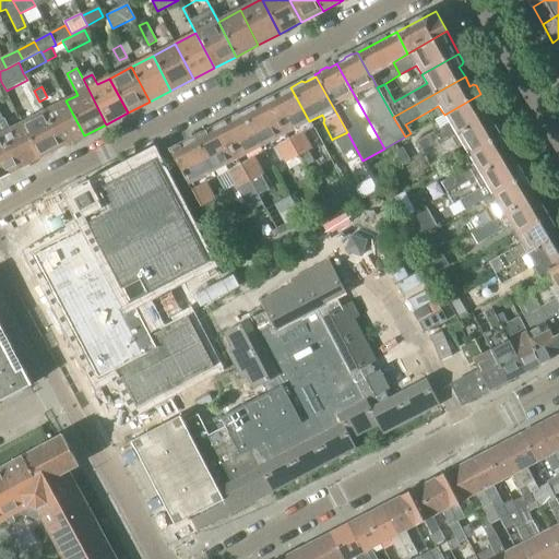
[(295,129),(309,121),(290,87),(280,93),(278,96),(268,102),(297,157),(310,151),(301,134),(297,133),(295,129)]
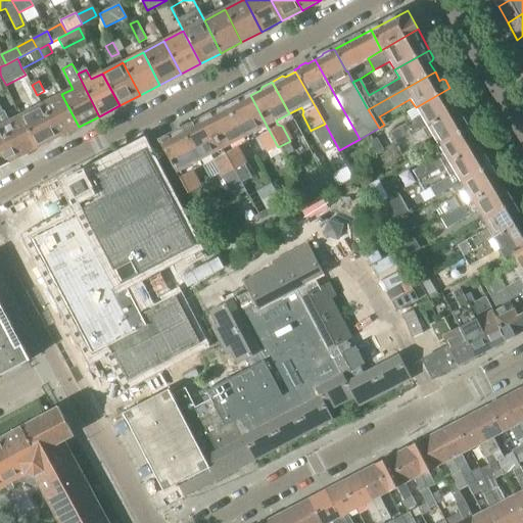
[(390,133),(396,143),(457,109),(452,100),(454,98),(455,95),(449,88),(416,107),(403,114),(409,123),(390,133)]
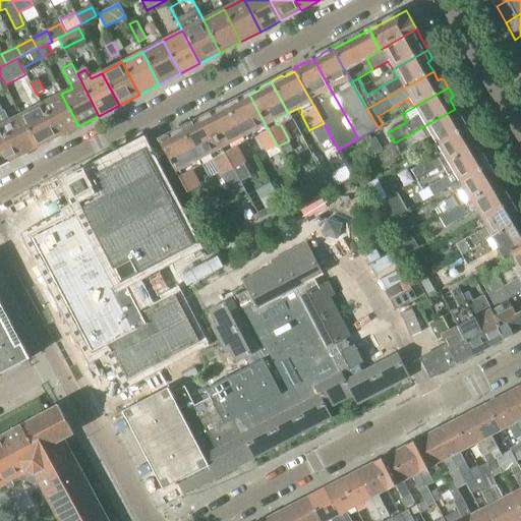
[(61,94),(42,104),(58,136),(78,126),(61,94)]
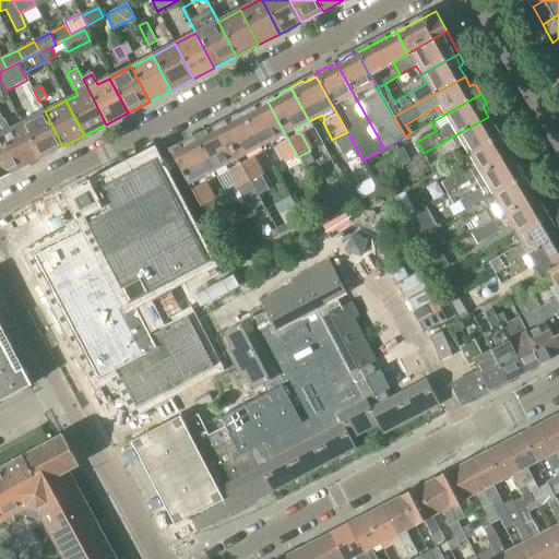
[(300,164),(297,157),(268,102),(257,107),(253,106),(242,113),(260,146),(273,140),(276,145),(275,147),(287,170),(300,164)]
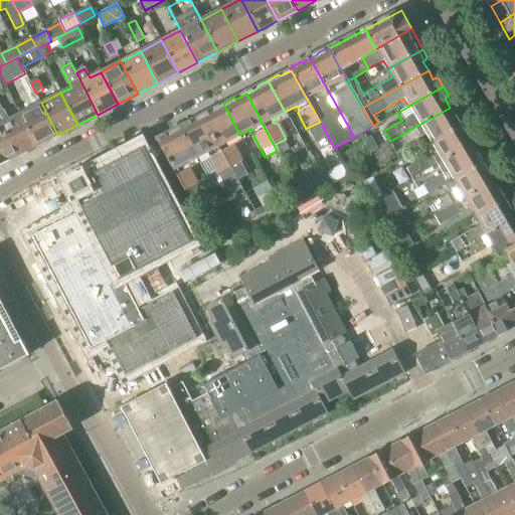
[(0,103),(0,120),(18,156),(38,145),(21,114),(11,119),(6,110),(4,111),(0,103)]
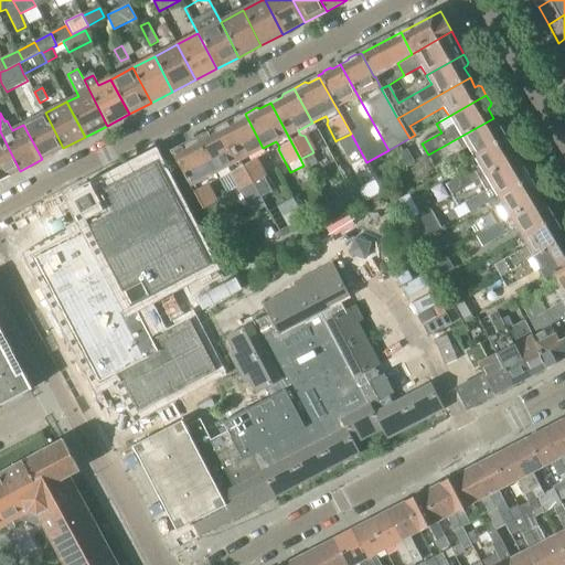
[(45,113),(23,125),(42,159),(63,148),(45,113)]
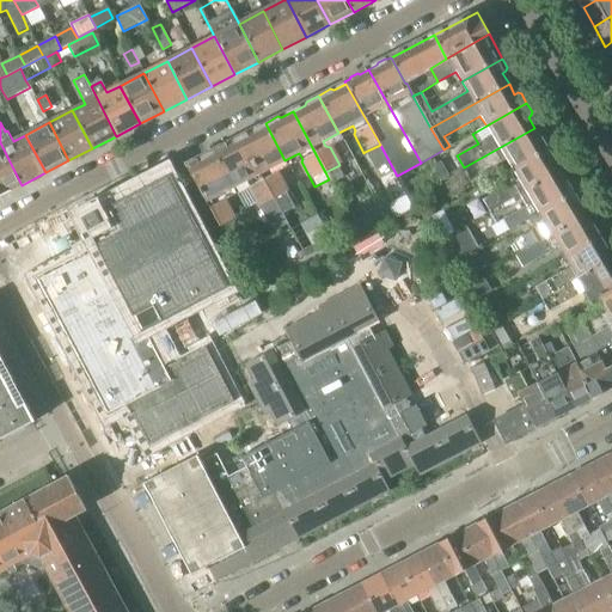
[(270,169),(285,160),(265,123),(254,129),(252,132),(240,139),(275,207),(277,206),(282,214),(294,208),(276,175),(273,173),(270,169)]
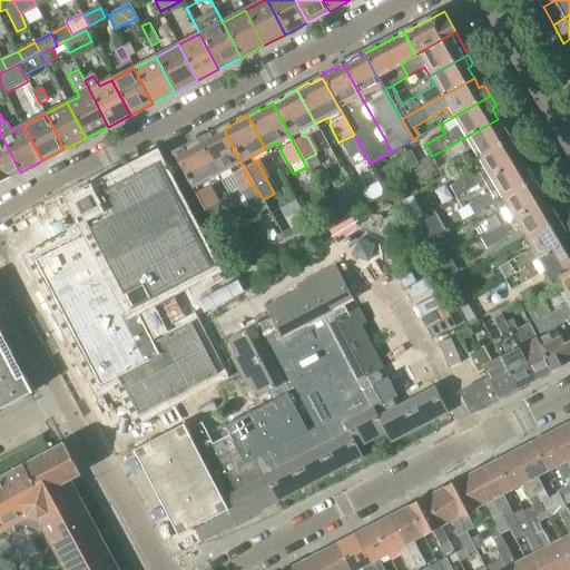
[(471,148),(477,158),(514,136),(509,128),(505,127),(503,128),(498,119),(432,156),(438,167),(465,151),(471,148)]
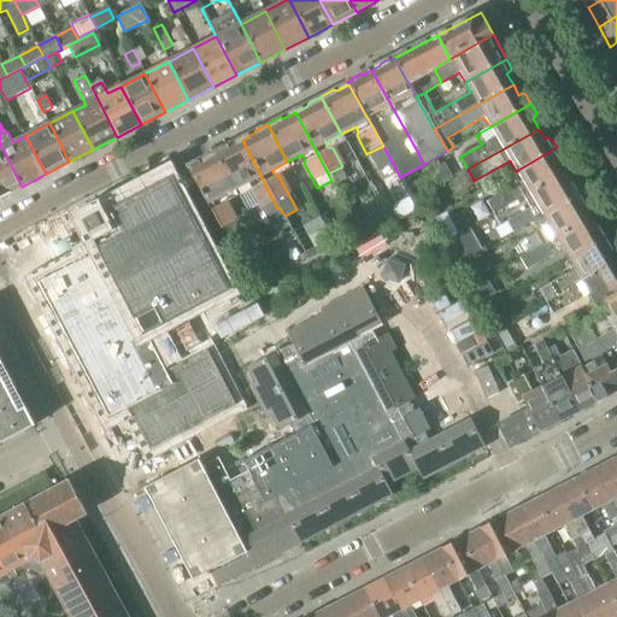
[(289,227),(285,216),(280,207),(277,209),(242,140),(230,146),(227,145),(213,152),(234,191),(245,212),(253,207),(257,216),(262,213),(266,224),(275,219),(281,230),(289,227)]
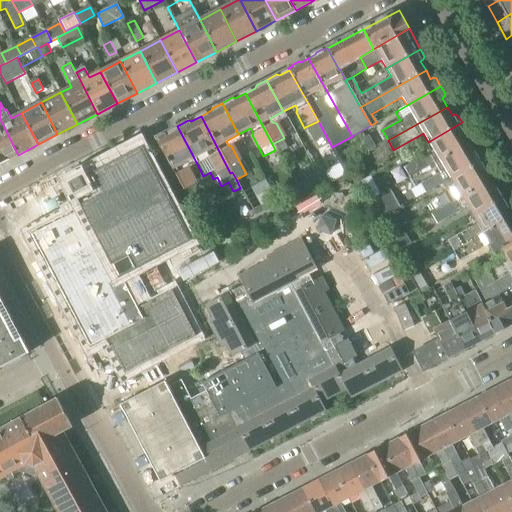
[(0,164),(18,155),(0,119),(0,164)]
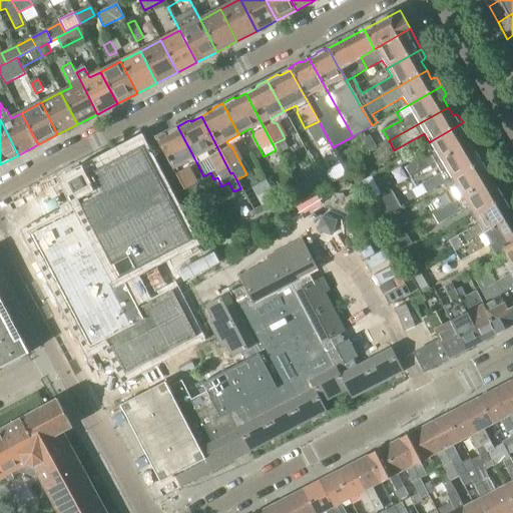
[(404,167),(410,177),(470,144),(464,134),(467,133),(468,130),(463,122),(429,142),(421,147),(426,155),(404,167)]
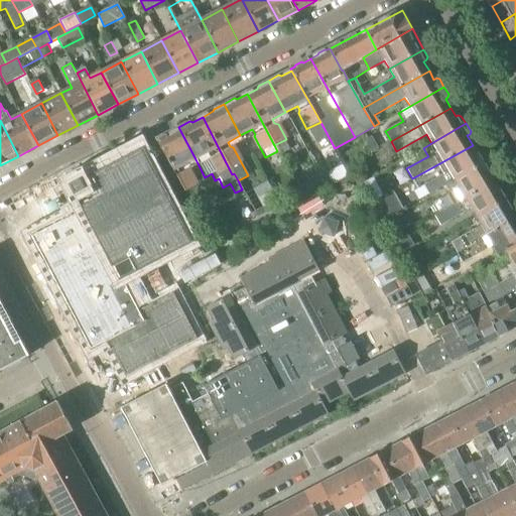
[(182,165),(196,159),(178,127),(169,132),(168,135),(157,140),(187,199),(190,204),(203,198),(188,170),(185,169),(182,165)]
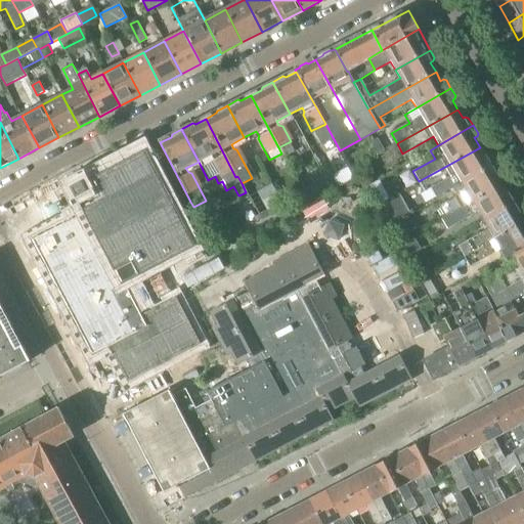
[(370,142),(372,144),(378,156),(384,151),(377,139),(370,142)]
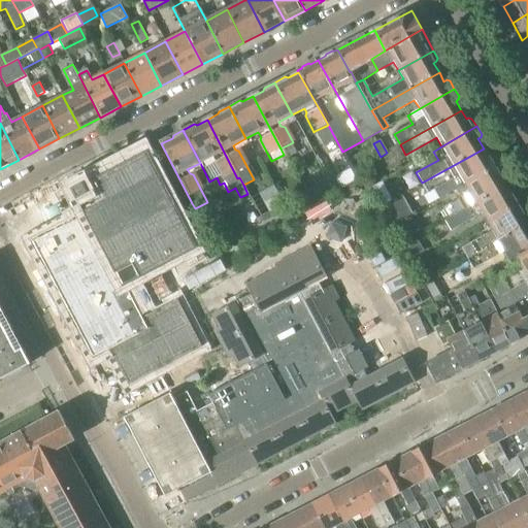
[(348,160),(354,170),(359,179),(364,176),(364,177),(374,171),(369,162),(381,157),(374,145),(348,160)]
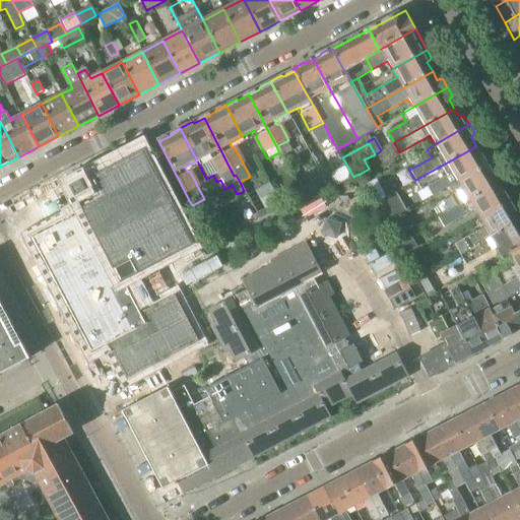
[(433,196),(449,187),(492,161),(486,153),(483,152),(481,154),(476,146),(415,180),(421,190),(426,188),(430,195),(432,194),(433,196)]
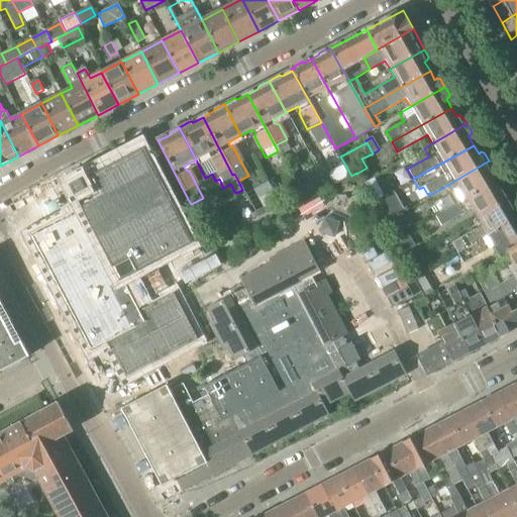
[(31,236),(40,254),(55,281),(49,283),(55,292),(59,290),(81,332),(77,334),(86,352),(108,341),(126,376),(197,339),(174,294),(138,312),(121,280),(191,243),(140,147),(70,184),(86,214),(79,218),(78,217),(77,216),(76,215),(75,215),(74,215),(72,216),(31,236)]
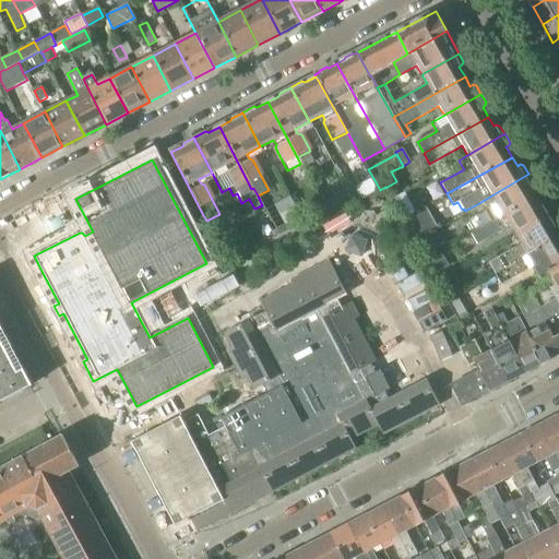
[(464,223),(471,234),(536,197),(530,187),(533,186),(534,182),(528,174),(483,201),(487,209),(464,223)]
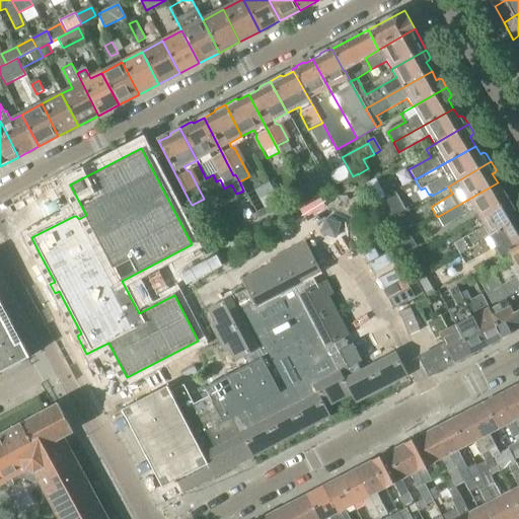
[(353,176),(348,167),(334,175),(338,183),(353,176)]
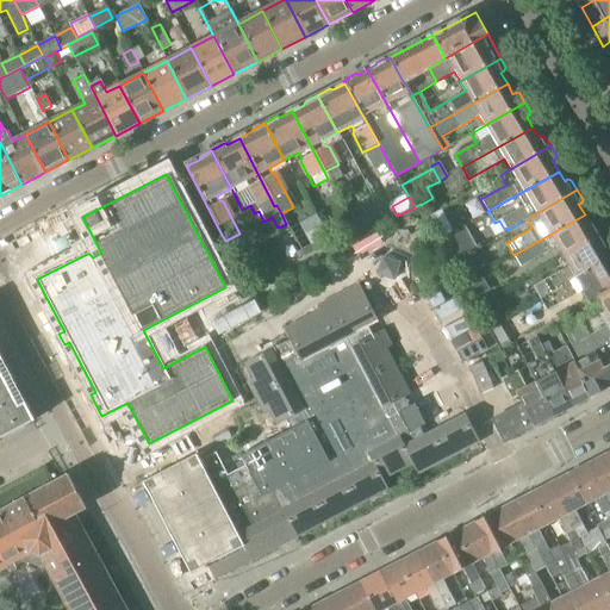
[(365,217),(343,229),(348,237),(369,225),(369,224),(383,217),(378,209),(365,216),(365,217)]
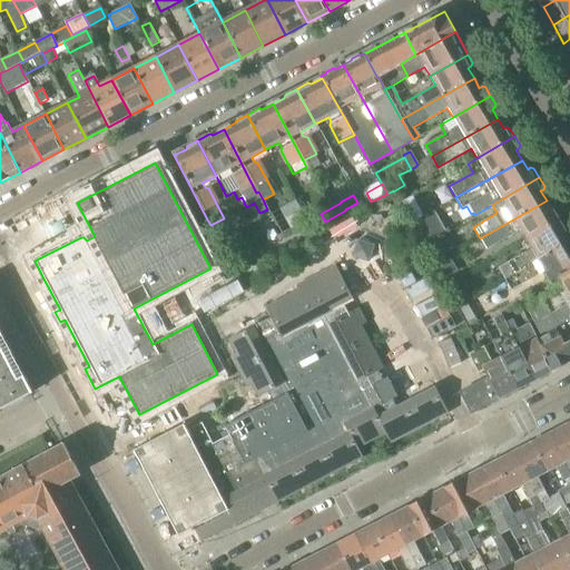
[(400,203),(422,244),(432,239),(431,238),(444,232),(433,210),(423,216),(413,196),(400,203)]
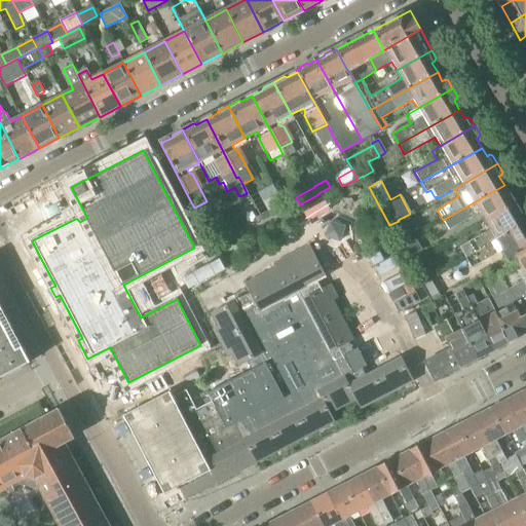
[(250,195),(262,220),(284,209),(270,184),(250,195)]
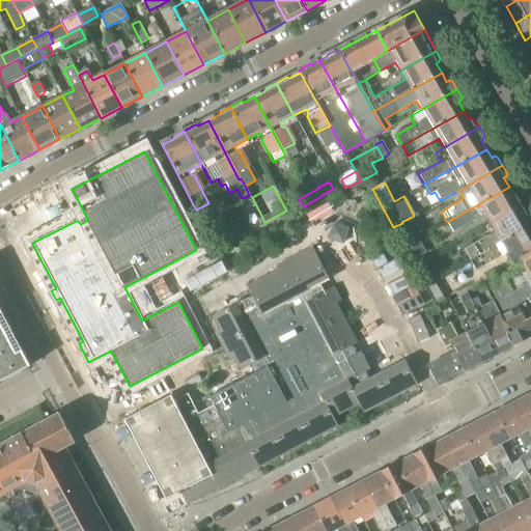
[(484,215),(490,224),(525,203),(520,195),(516,194),(514,196),(509,187),(447,222),(453,232),(484,215)]
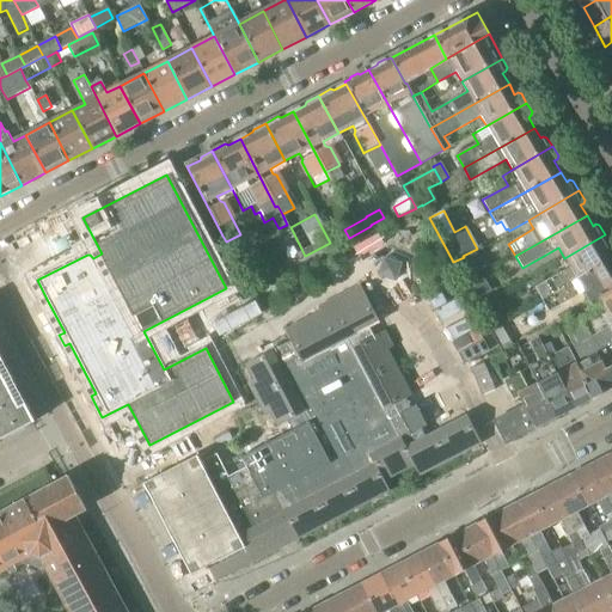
[(533,287),(540,299),(611,259),(611,257),(606,249),(609,246),(610,243),(605,234),(564,258),(570,267),(533,287)]
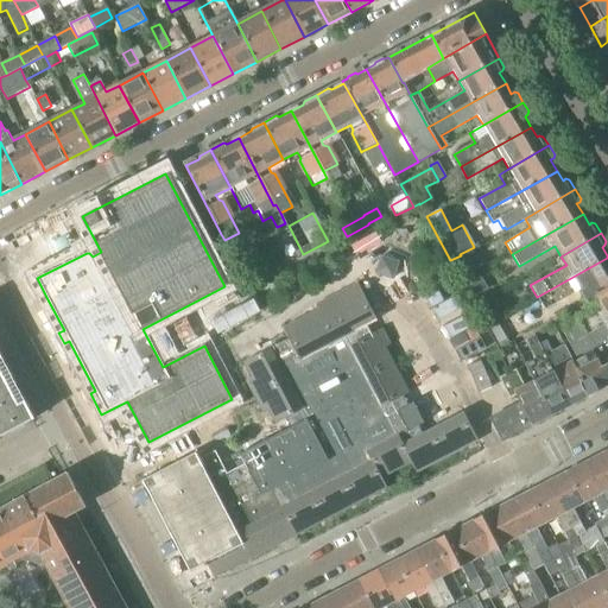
[(377,274),(392,279),(398,263),(381,258),(377,274)]
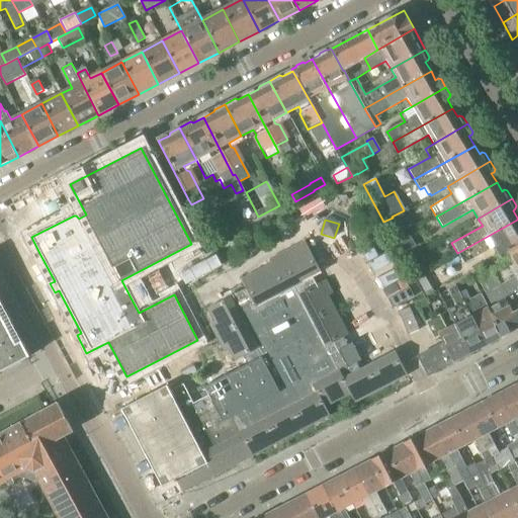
[(500,256),(506,252),(517,245),(517,220),(457,253),(464,264),(494,246),(500,256)]
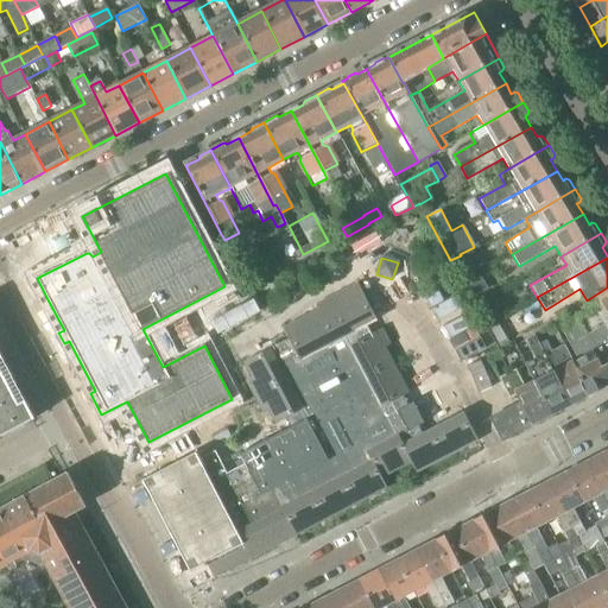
[(298,277),(305,290),(311,286),(305,273),(298,277)]
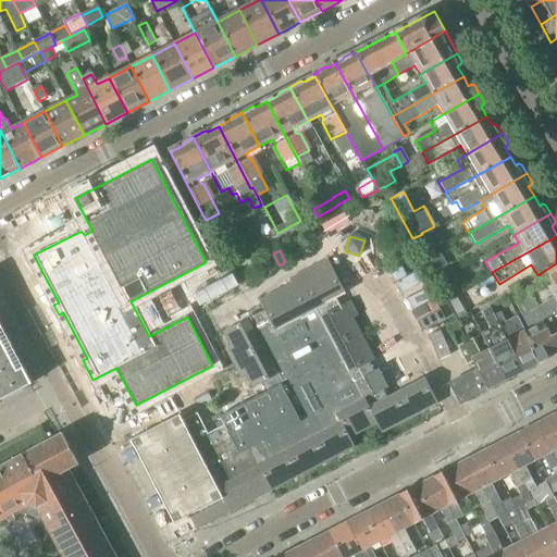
[(240,263),(245,271),(261,262),(257,255),(240,263)]
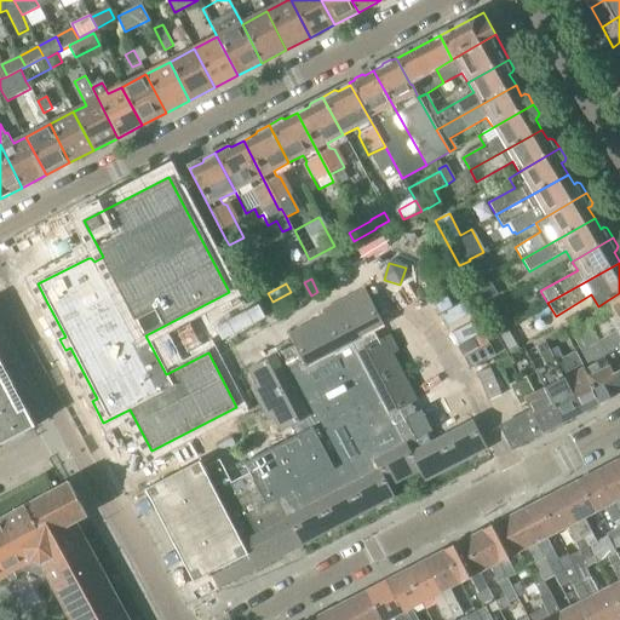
[(592,329),(600,340),(619,327),(619,293),(606,302),(614,316),(608,321),(607,319),(591,327),(592,329)]
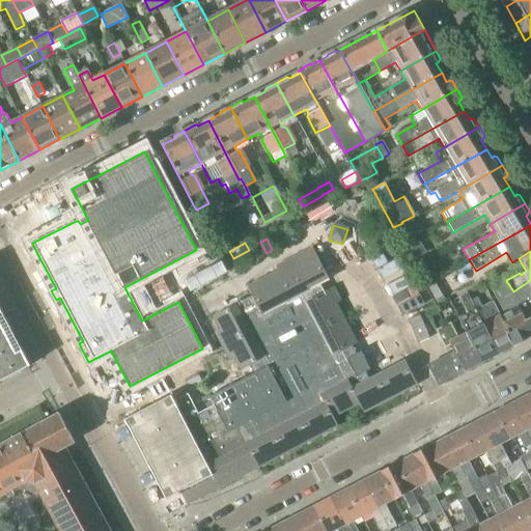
[(228,252),(217,259),(221,267),(233,260),(228,252)]
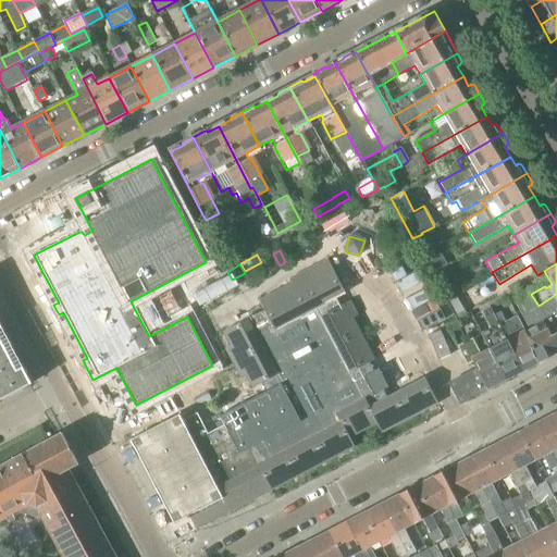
[(271,401),(252,410),(289,481),(355,447),(349,437),(378,423),(382,433),(438,404),(434,395),(413,358),(405,355),(386,364),(374,360),(353,319),(357,317),(349,301),(321,316),(317,308),(326,302),(309,270),(289,280),(292,284),(259,301),(264,310),(223,332),(230,346),(225,348),(240,378),(245,374),(252,388),(261,384),(271,401)]
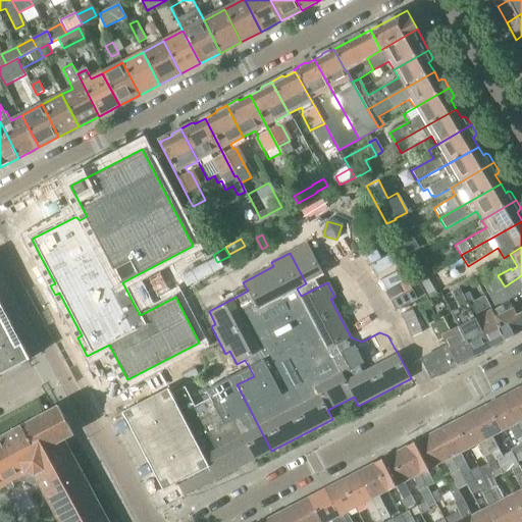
[(417,280),(427,274),(422,264),(411,269),(417,280)]
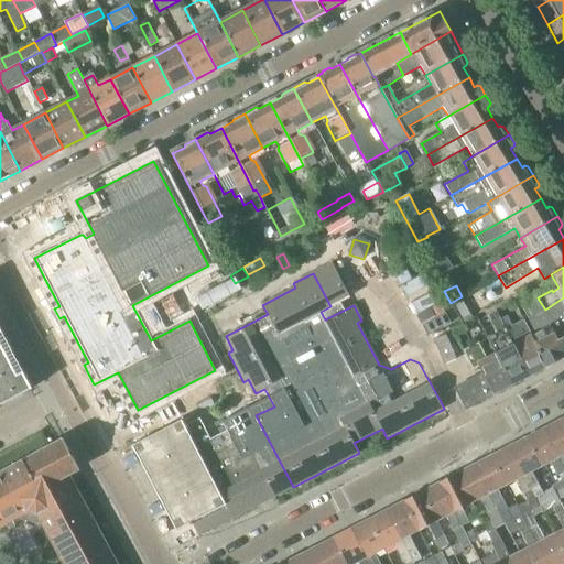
[(563,297),(545,310),(528,318),(534,332),(563,314),(563,297)]
